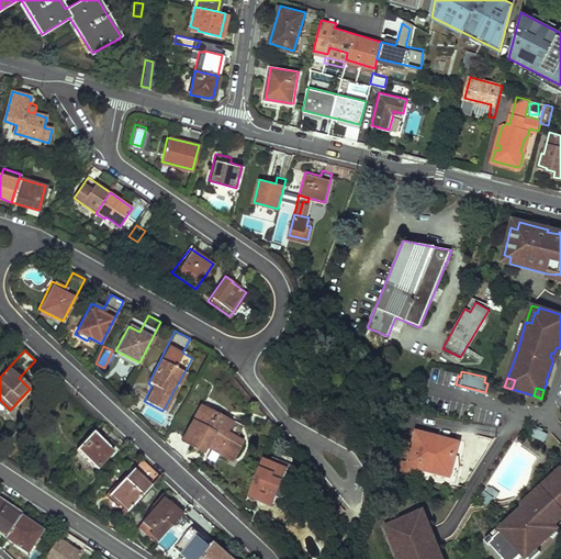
[(231,422),(201,405),(183,439),(202,449),(209,438),(213,440),(210,446),(231,457),(239,439),(225,432),(231,422)]
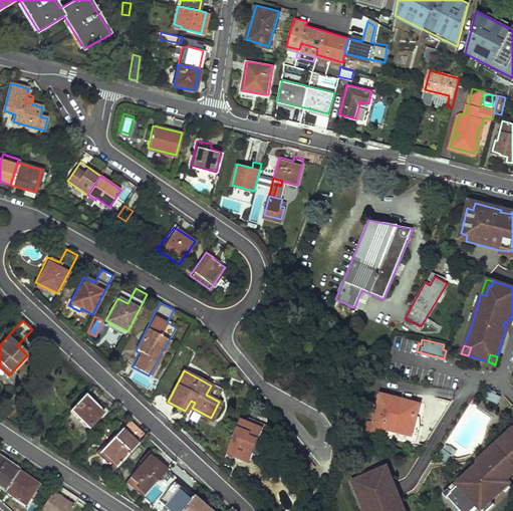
[(247,402),(252,390),(244,379),(238,398),(247,402)]
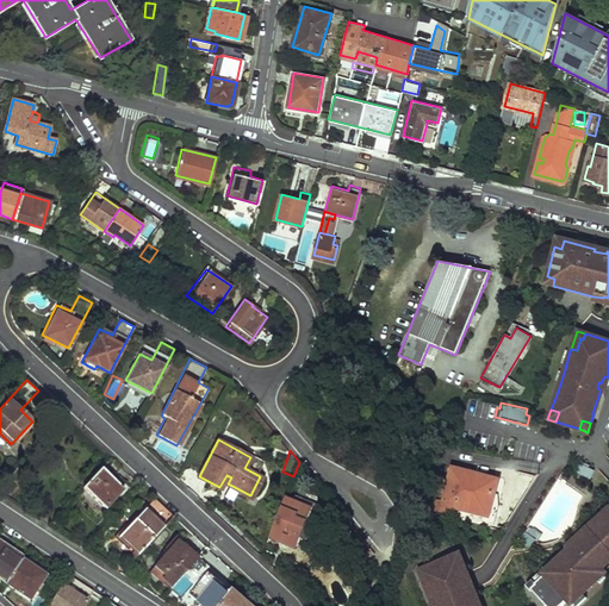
[(580,457),(576,467),(577,468),(576,469),(590,476),(595,468),(588,464),(589,462),(580,457)]
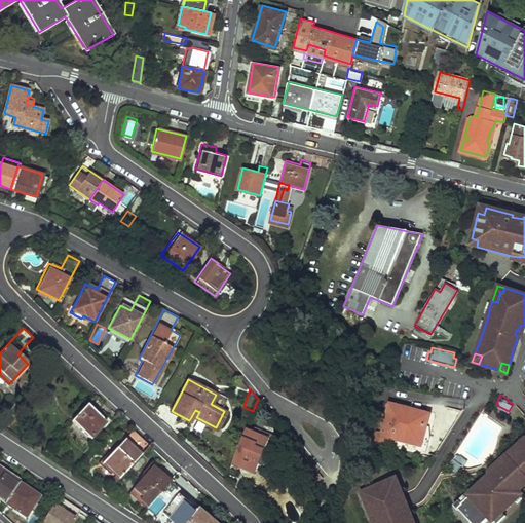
[(428,411),(387,402),(377,439),(389,442),(390,438),(420,445),(428,411)]
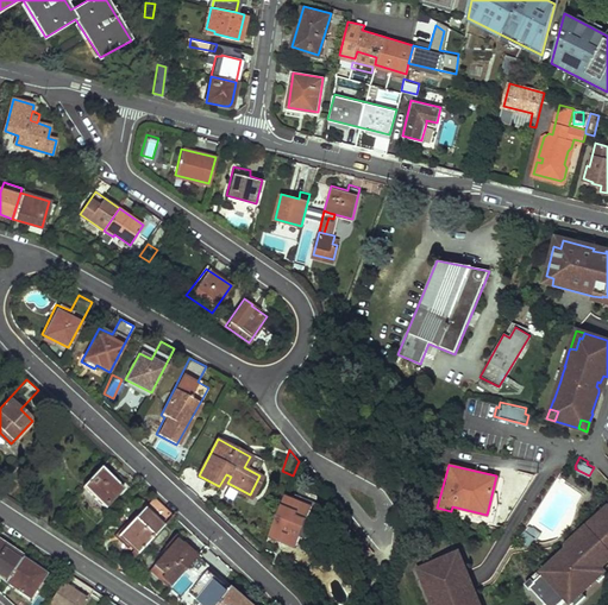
[(100,467),(83,485),(105,505),(125,483),(113,471),(110,474),(100,467)]
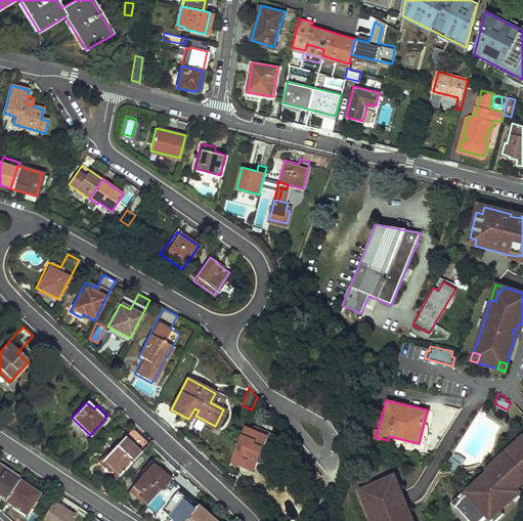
[(192,416),(188,422),(199,428),(202,422),(192,416)]
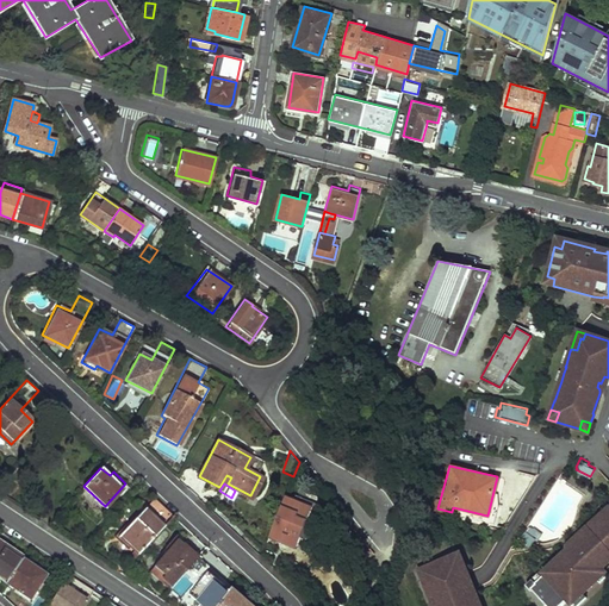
[(286,494),(268,535),(296,545),(302,535),(309,537),(312,526),(306,523),(314,506),(306,501),(308,499),(296,494),(294,497),(286,494)]
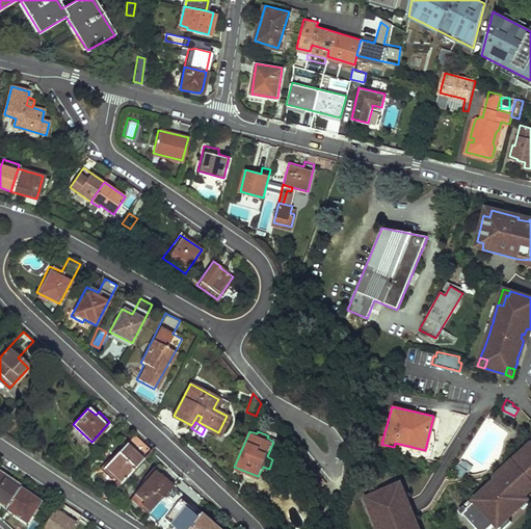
[(122,480),(151,449),(133,433),(103,467),(113,476),(116,475),(122,480)]
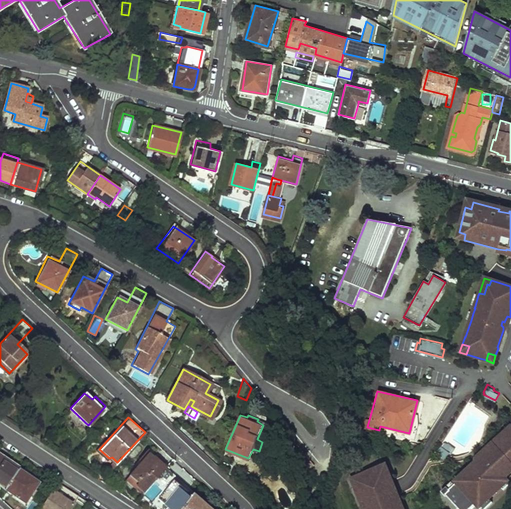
[(448,489),(444,493),(458,508),(467,508),(475,502),(478,506),(488,497),(494,491),(495,491),(496,490),(495,490),(500,485),(498,483),(505,477),(504,476),(510,468),(510,430),(510,431),(507,434),(500,441),(500,442),(493,448),(492,448),(484,455),(481,458),(480,459),(480,460),(480,461),(480,462),(481,462),(476,466),(475,464),(473,466),(467,471),(466,470),(462,474),(455,481),(456,482),(453,484),(447,489),(448,489)]
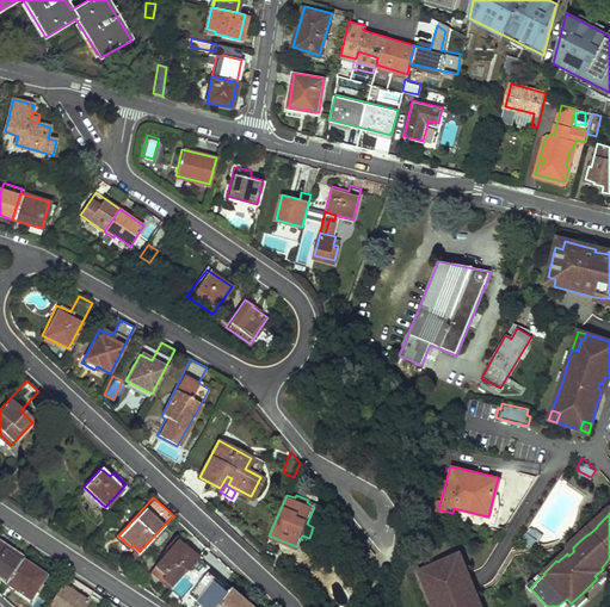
[(602,514),(574,539),(578,543),(587,534),(589,534),(597,527),(597,526),(605,518),(602,514)]
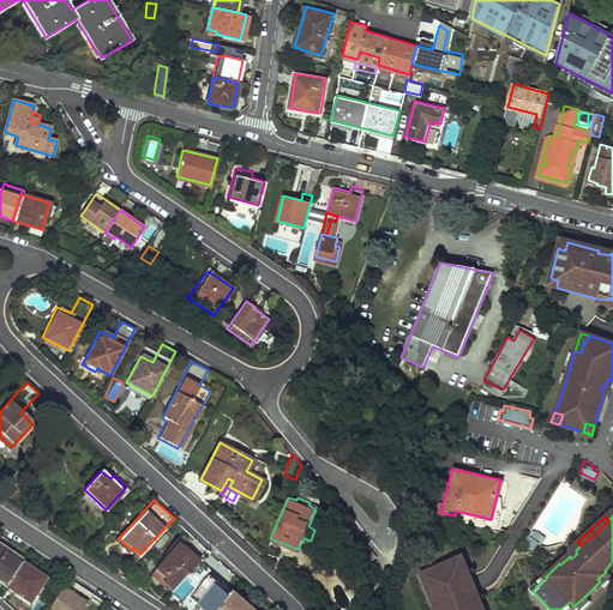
[(538,533),(535,531),(532,529),(522,539),(532,548),(536,543),(538,542),(534,538),(538,533)]
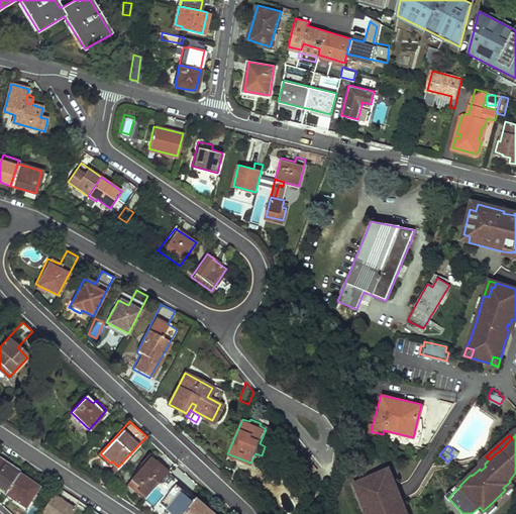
[(451,445),(450,447),(452,449),(449,453),(452,456),(451,457),(453,458),(458,451),(451,445)]
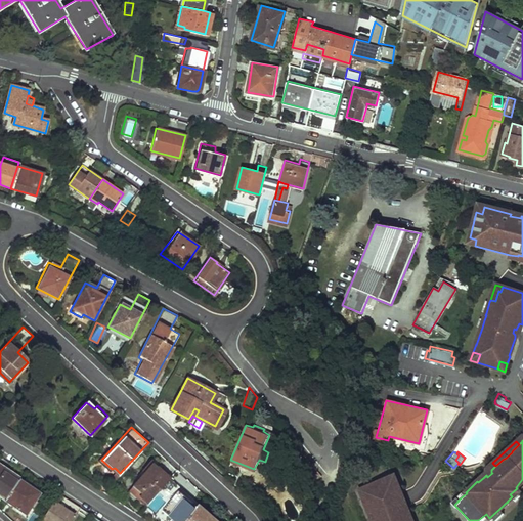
[(146,502),(168,478),(150,463),(131,483),(140,492),(139,494),(146,502)]
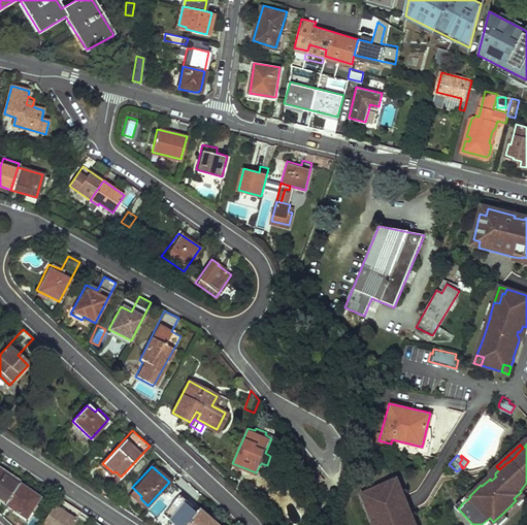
[(0,495),(6,499),(18,480),(0,468),(0,490),(0,495)]
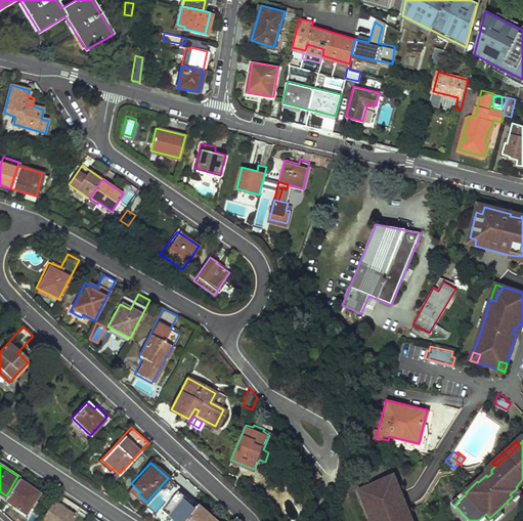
[(484,477),(480,473),(470,482),(473,485),(477,481),(478,482),(484,477)]
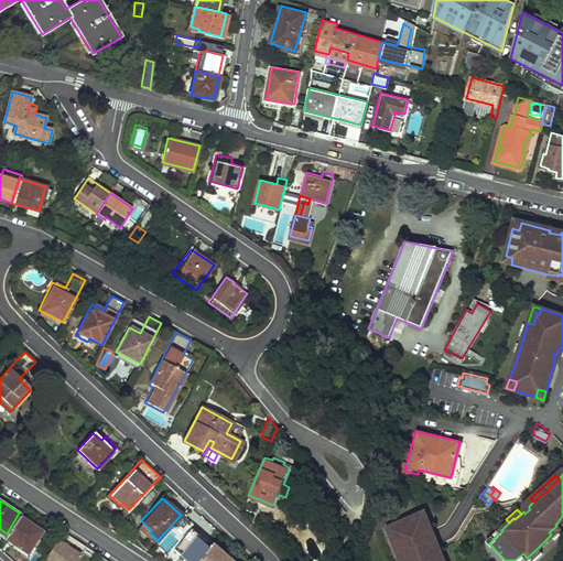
[(7,533),(4,537),(28,551),(42,528),(19,513),(7,533)]
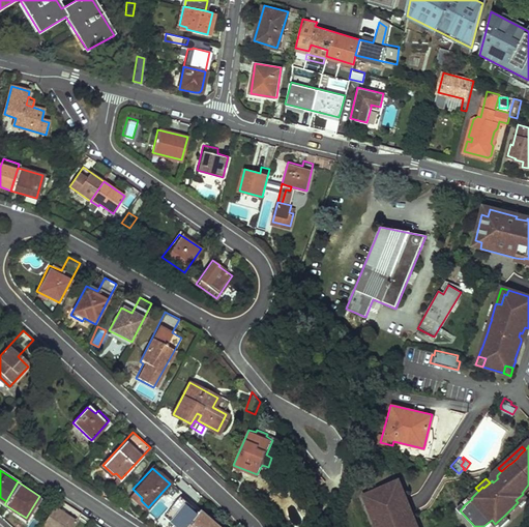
[(401,489),(398,481),(390,484),(393,492),(401,489)]
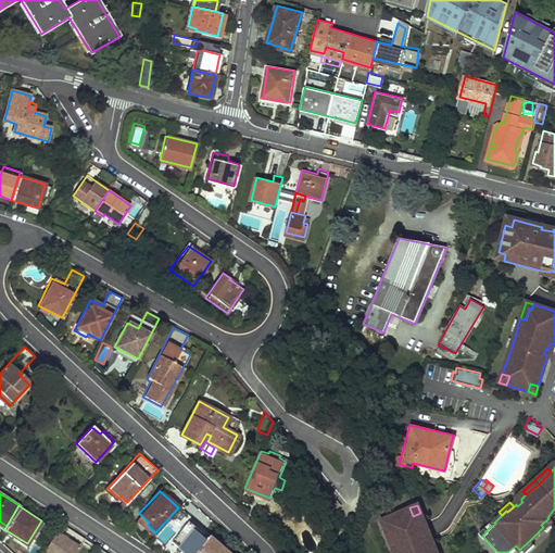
[(413,516),(410,507),(388,517),(391,525),(383,528),(387,536),(388,536),(393,551),(395,550),(396,552),(436,552),(437,552),(431,540),(429,536),(423,522),(424,522),(420,513),(413,516)]
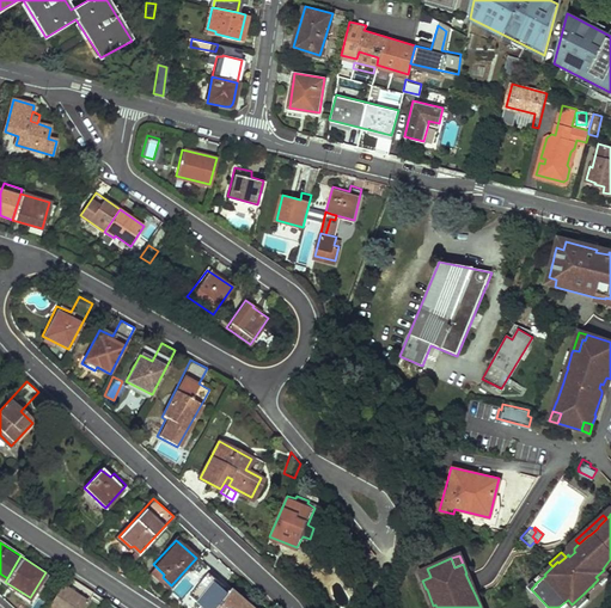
[(164,575),(153,564),(148,570),(169,588),(171,585),(163,577),(164,575)]
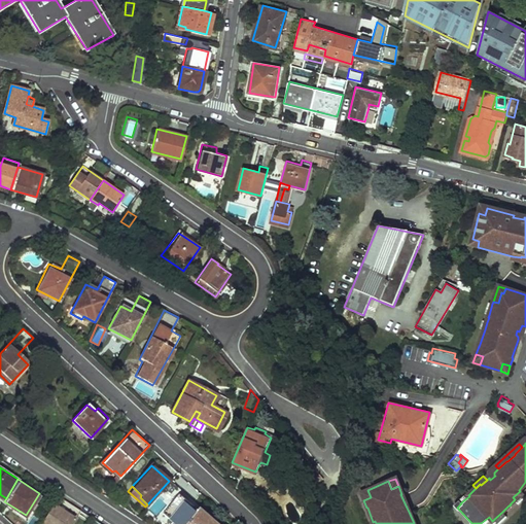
[(371,497),(367,490),(360,492),(363,500),(371,497)]
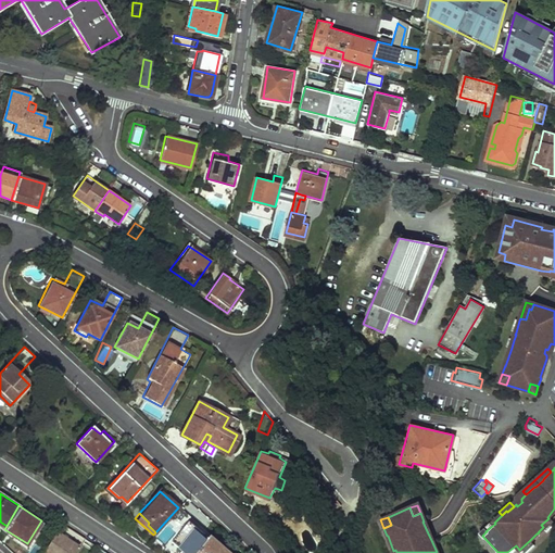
[(187,552),(196,552),(211,537),(190,518),(172,539),(187,552)]
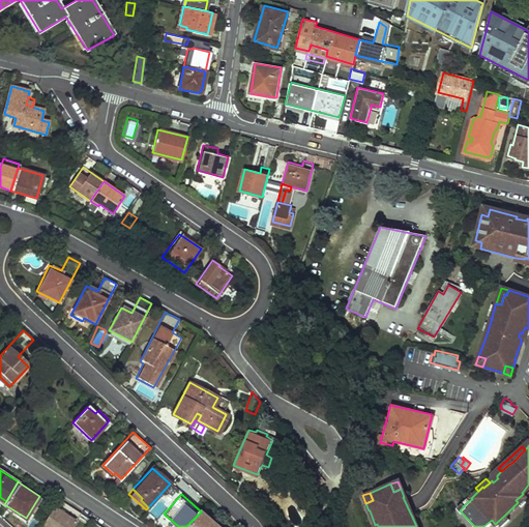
[(528,500),(523,494),(516,500),(518,502),(522,506),(528,500)]
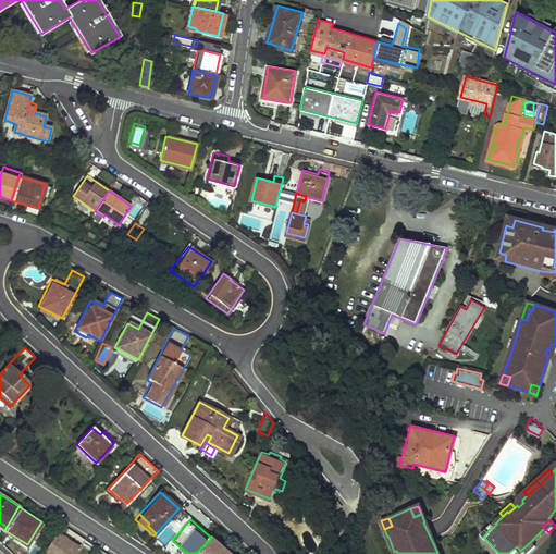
[(493,527),(490,522),(478,533),(482,538),(483,537),(487,532),(486,532),(493,527)]
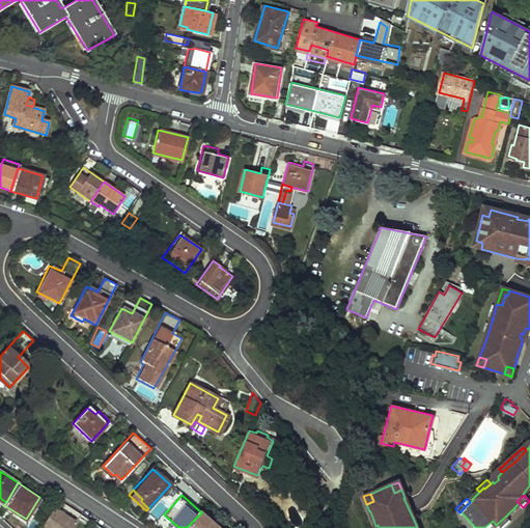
[(70,527),(80,512),(58,499),(40,526),(43,527),(70,527)]
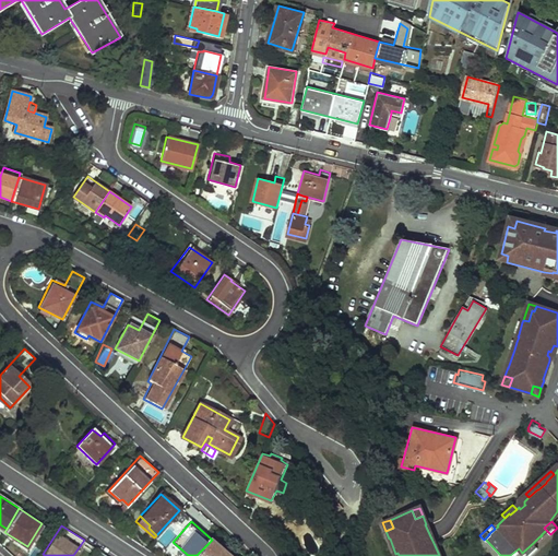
[(229,555),(212,540),(197,555),(229,555)]
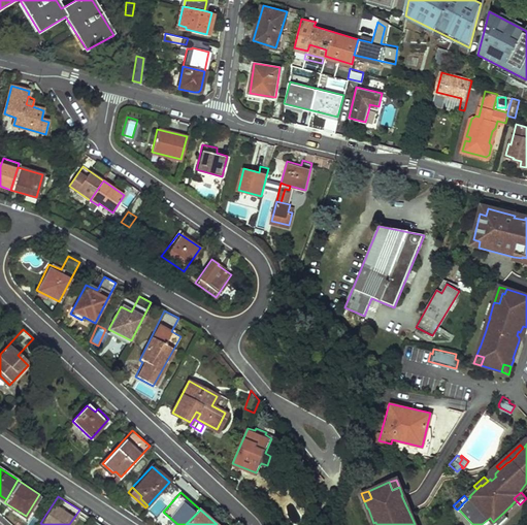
[(503,513),(493,522),(495,524),(496,524),(506,516),(503,513)]
